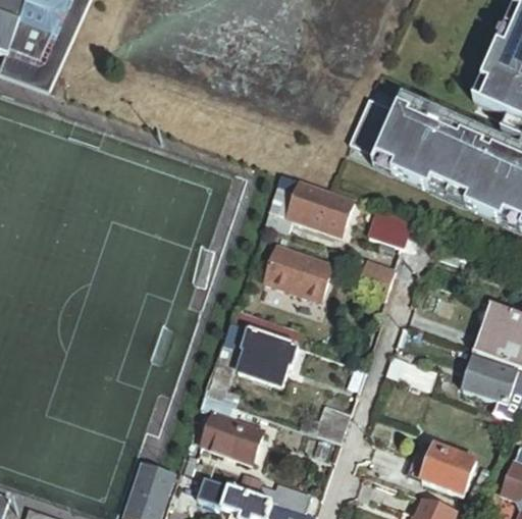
[(50,89),(89,0),(0,0),(0,50),(8,53),(2,71),(50,89)]
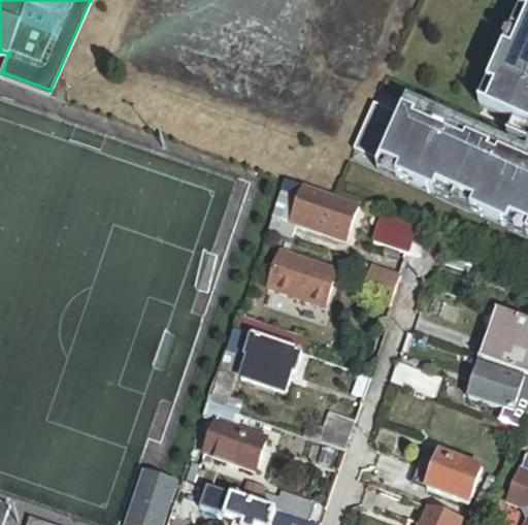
[(525,0),(521,11),(527,13),(527,15),(521,33),(512,53),(503,50),(488,85),(496,88),(487,108),(514,122),(527,128),(527,0),(525,0)]
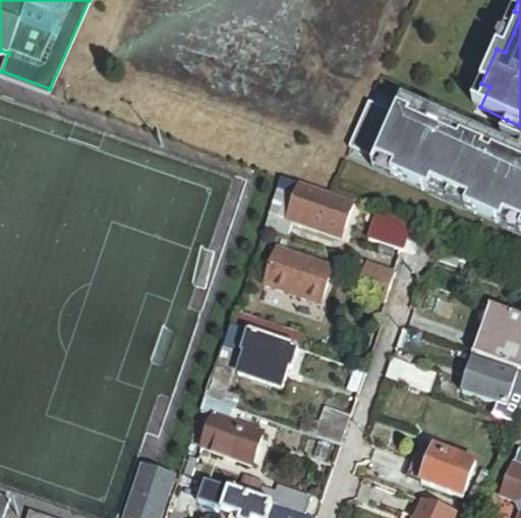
[(520,167),(460,137),(458,142),(439,132),(440,130),(429,126),(428,128),(409,118),(411,114),(400,108),(398,112),(370,99),(350,145),(378,158),(398,168),(394,176),(431,194),(436,186),(453,194),(473,205),(470,213),(506,231),(510,223),(520,228),(520,167)]
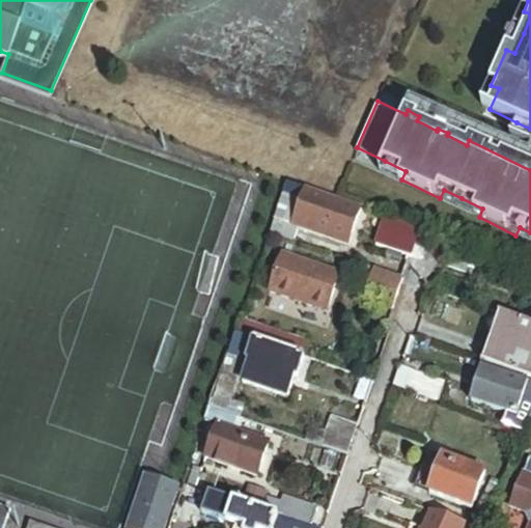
[(299,181),(286,176),(282,189),(295,193),(299,181)]
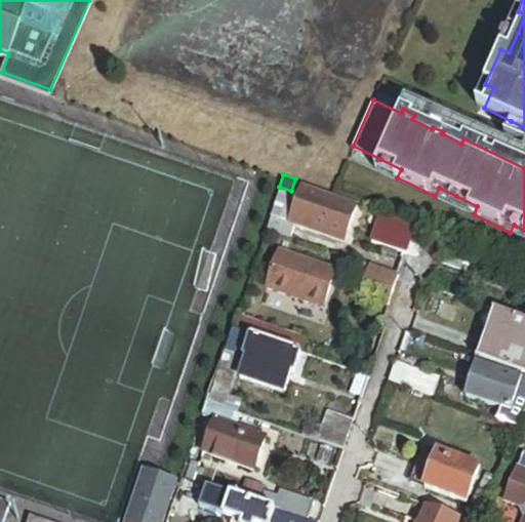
[(347,225),(355,201),(295,178),(291,191),(286,205),(282,216),(297,222),(344,237),(347,225)]
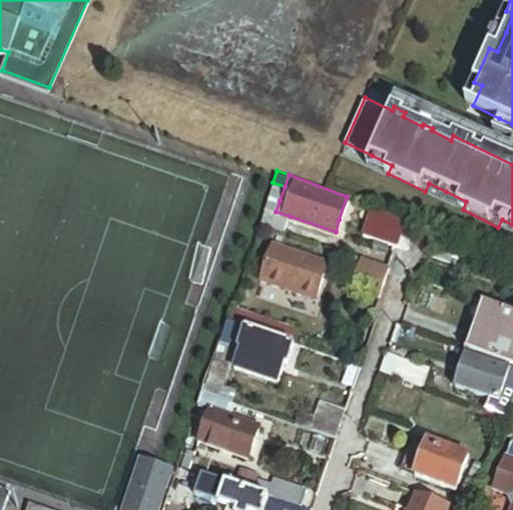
[(285,186),(273,182),(268,196),(280,200),(285,186)]
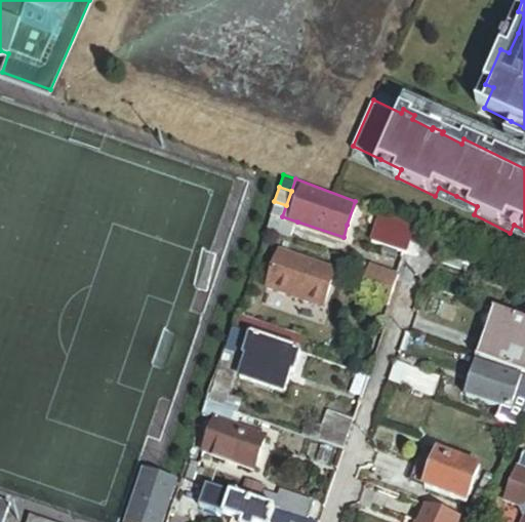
[(265,228),(292,237),(297,222),(282,216),(286,205),(274,201),(265,228)]
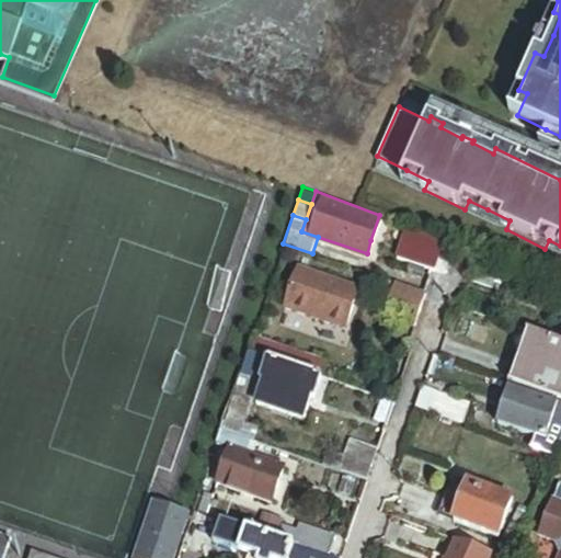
[(422,259),(430,236),(379,215),(370,240),(422,259)]
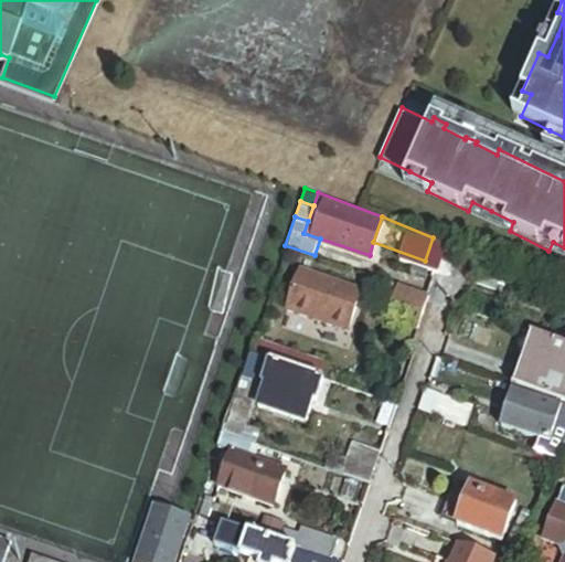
[(472,265),(468,279),(497,289),(501,275),(472,265)]
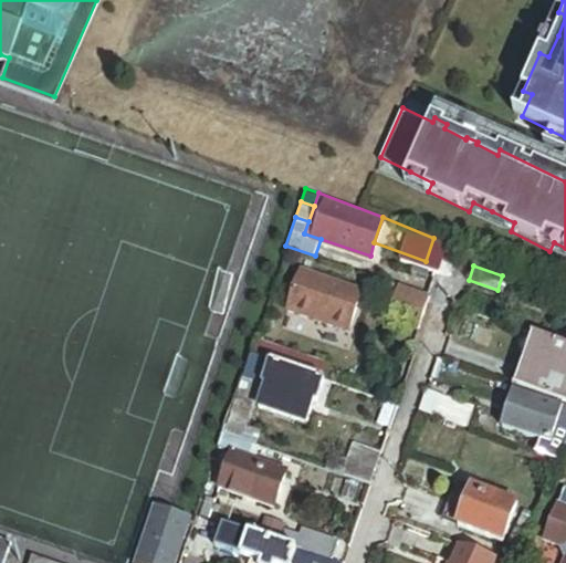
[(311,270),(297,311),(344,326),(357,285),(311,270)]
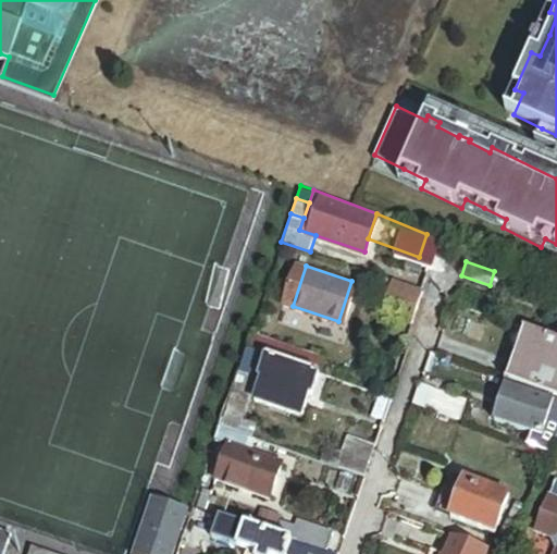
[(413,321),(423,290),(391,278),(380,310),(413,321)]
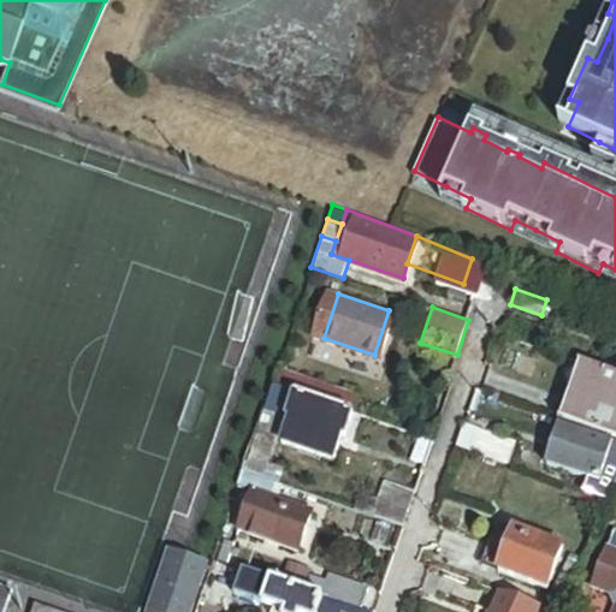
[(610,437),(614,438),(615,431),(615,373),(581,361),(561,417),(610,437)]
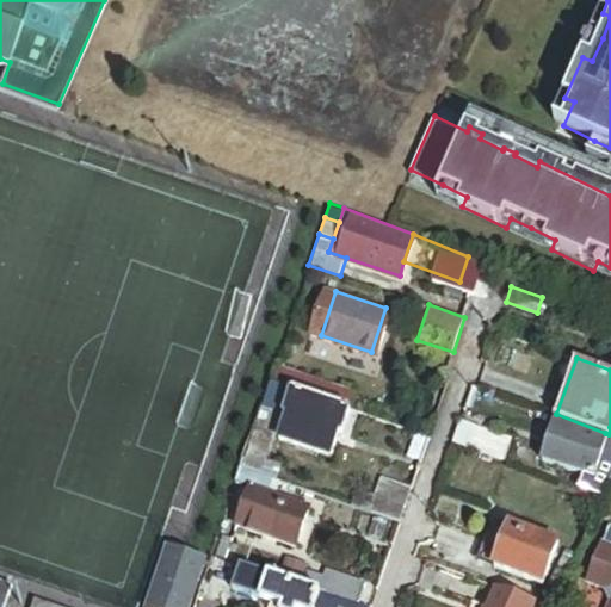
[(355,388),(276,360),(270,377),(349,404),(355,388)]
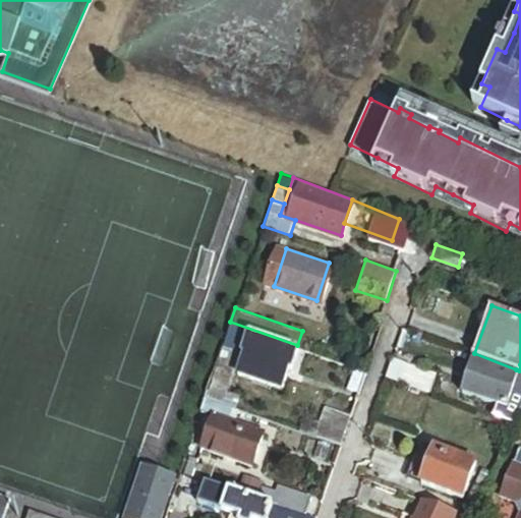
[(297,345),(230,322),(206,395),(236,406),(239,394),(225,389),(231,372),(224,370),(232,346),(255,354),(264,357),(290,365),(297,345)]
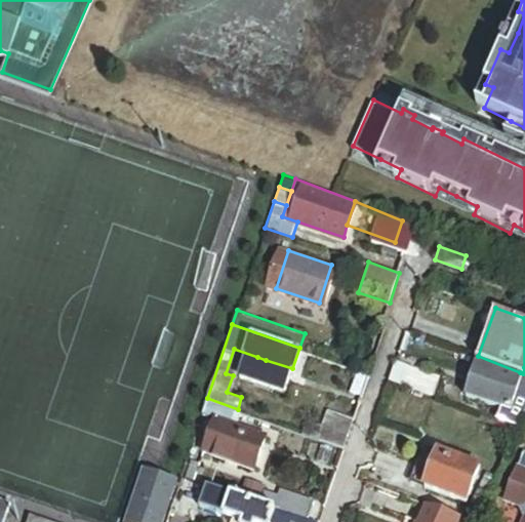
[(264,367),(266,360),(257,357),(255,364),(264,367)]
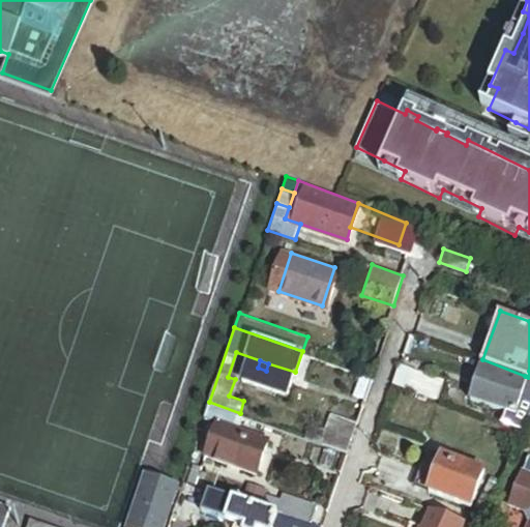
[(408,366),(402,383),(434,396),(441,378),(408,366)]
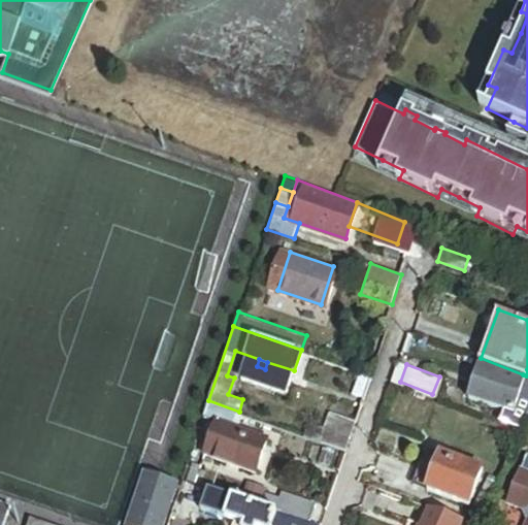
[(363,391),(369,372),(359,369),(353,387),(363,391)]
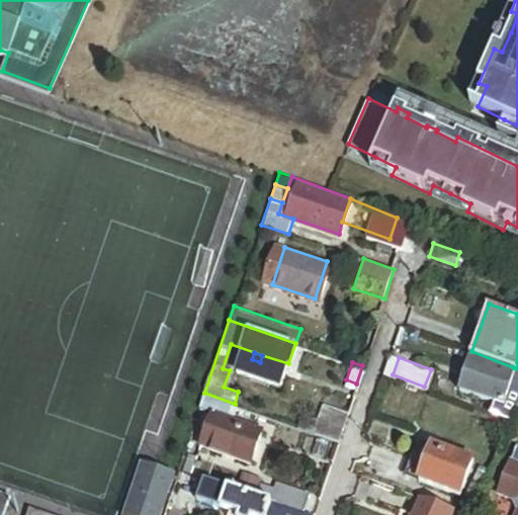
[(497,410),(511,373),(491,365),(479,397),(493,402),(491,408),(497,410)]
